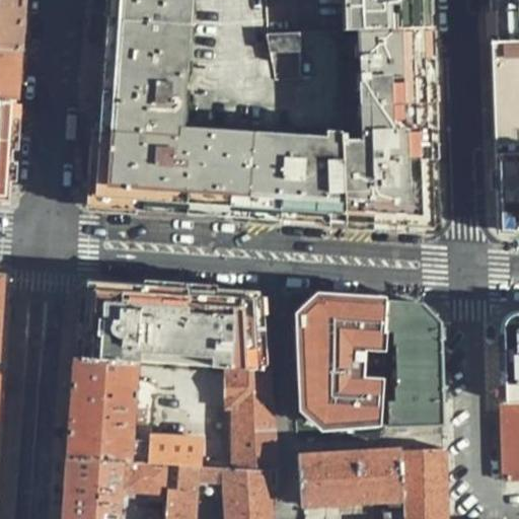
[(0,0),(0,50),(20,52),(22,0),(0,0)]
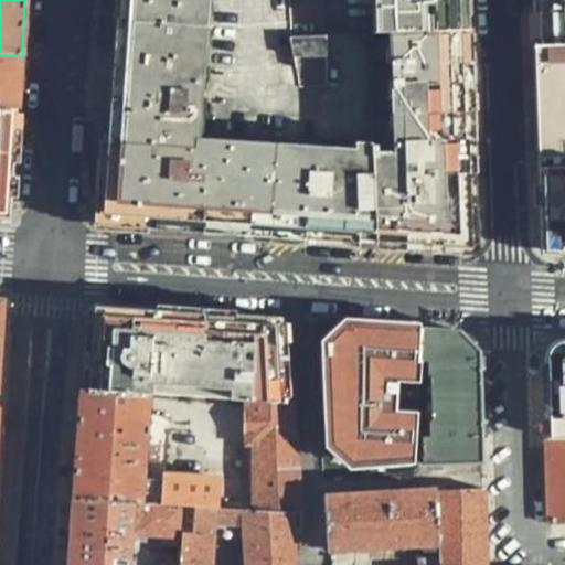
[(290,0),(119,0),(113,95),(112,107),(108,107),(105,158),(102,209),(116,225),(312,238),(376,243),(368,33),(291,36),(290,0)]
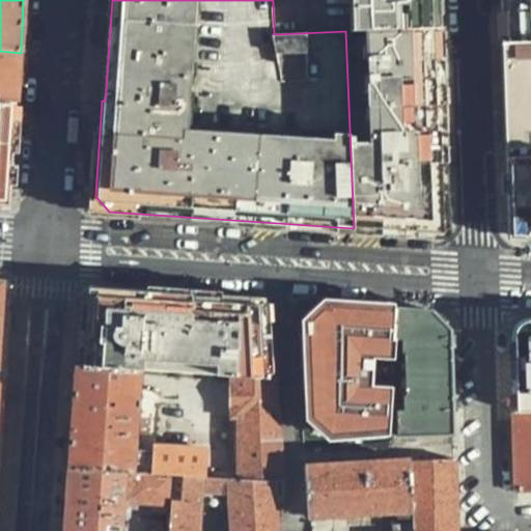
[(344,0),(345,31),(441,28),(439,0),(344,0)]
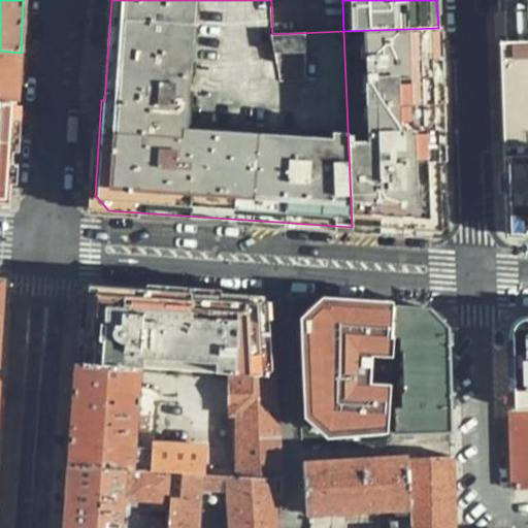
[(527,0),(498,0),(499,7),(505,220),(516,230),(525,240),(527,240),(527,0)]
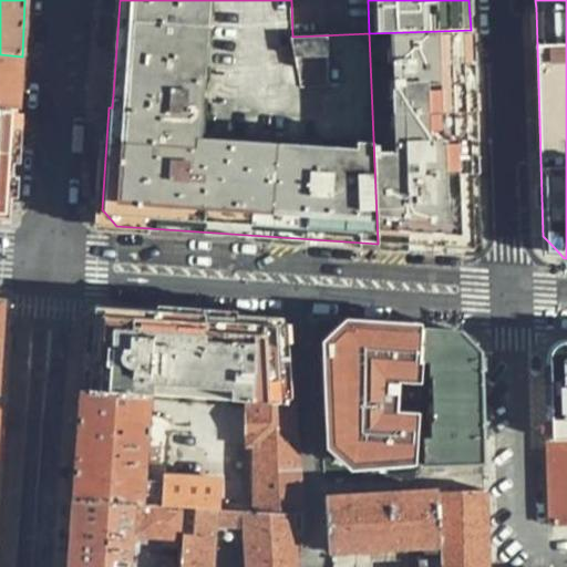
[(471,30),(369,33),(378,244),(460,249),(476,229),(475,198),(472,66),(471,30)]
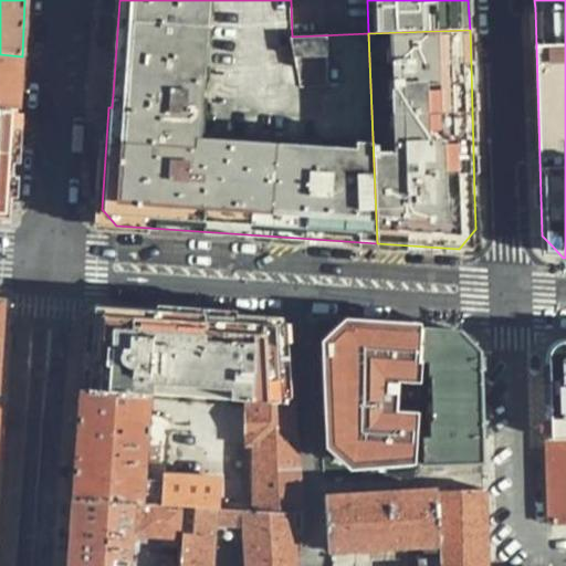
[(0,111),(18,112),(22,56),(0,54),(0,111)]
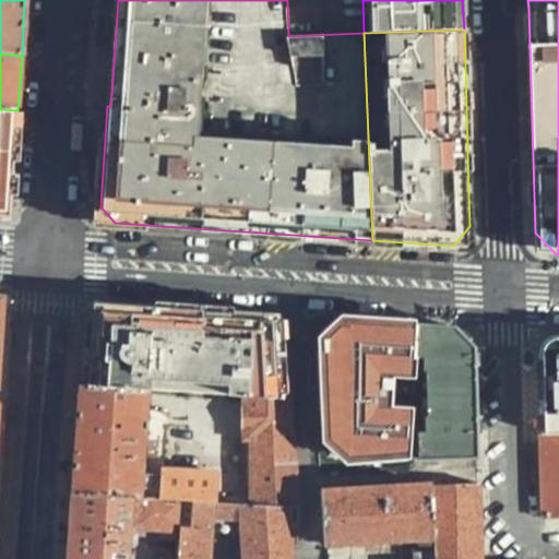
[(0,205),(12,195),(18,110),(0,109),(0,205)]
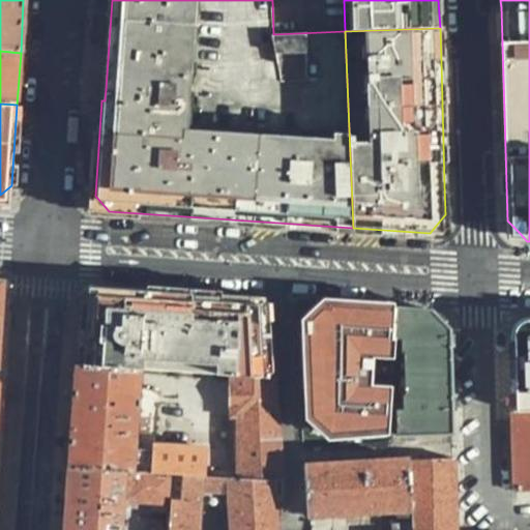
[(269,318),(256,300),(199,296),(108,291),(90,303),(86,357),(86,366),(143,371),(233,377),(268,380),(269,318)]
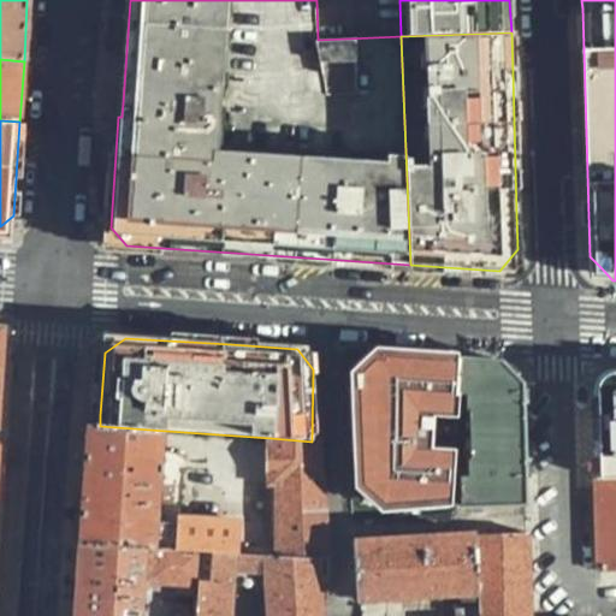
[(458,395),(460,360),(375,354),(357,374),(360,420),(365,492),(385,509),(454,501),(455,475),(458,395)]
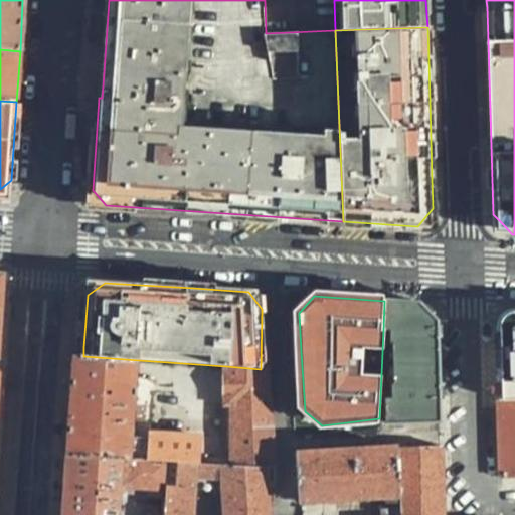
[(422,303),(384,301),(383,330),(389,330),(389,342),(392,343),(393,384),(391,384),(390,397),(380,397),(379,418),(379,423),(441,419),(440,392),(438,342),(437,321),(422,303)]
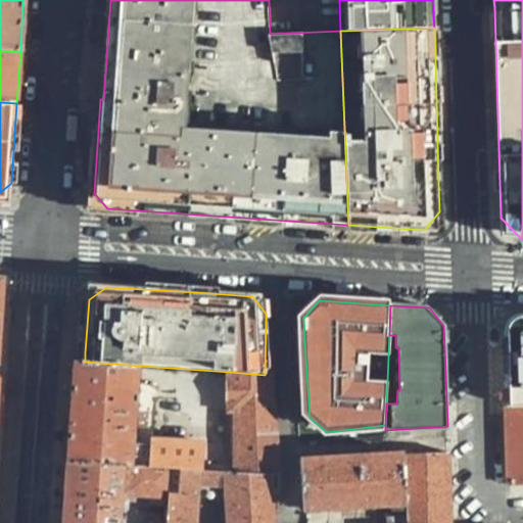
[(522,314),(505,332),(508,407),(522,406),(522,314)]
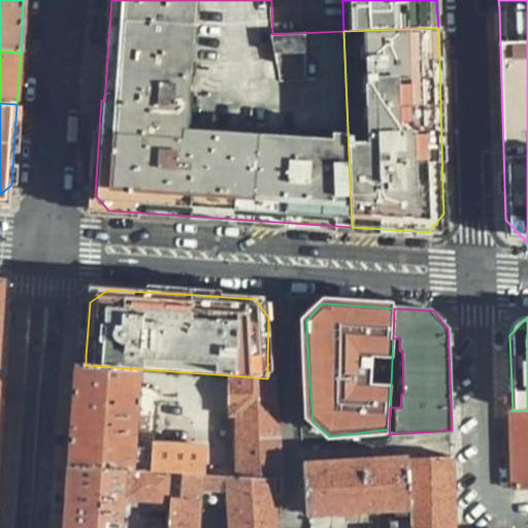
[(142,369),(86,365),(76,365),(73,416),(70,467),(126,470),(128,470),(172,473),(203,475),(204,448),(157,444),(156,454),(136,451),(142,369)]
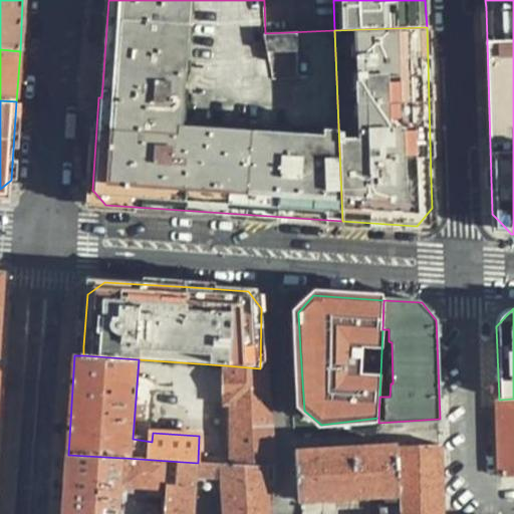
[(265,467),(276,468),(277,468),(276,428),(268,369),(260,368),(226,365),(226,405),(232,405),(231,465),(265,467)]
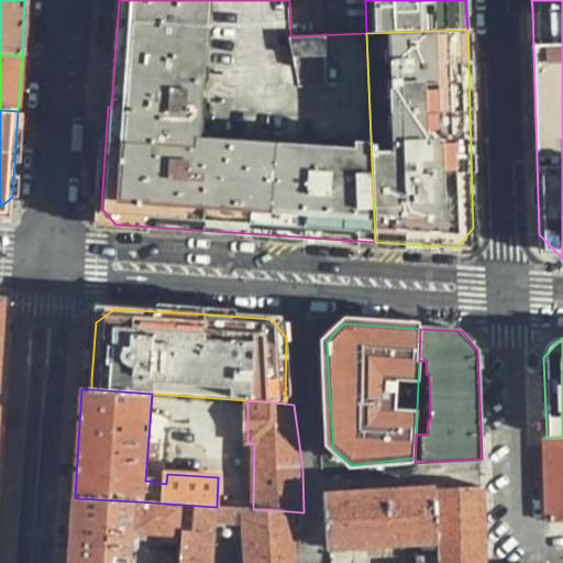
[(562,437),(547,438),(549,522),(562,521),(562,437)]
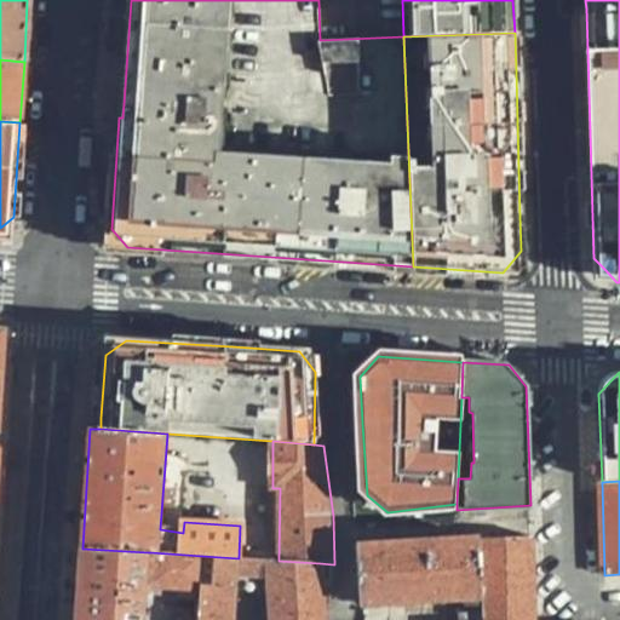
[(486,598),(487,609),(487,619),(534,619),(533,585),(532,538),(482,540),(486,598)]
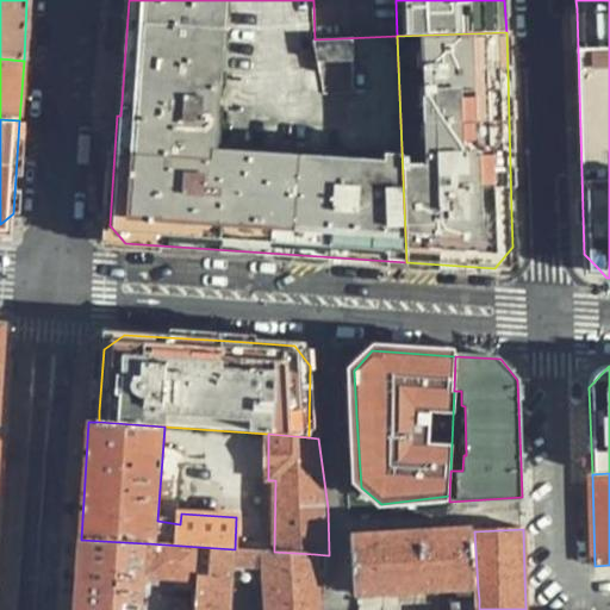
[(353,540),(358,596),(478,589),(474,531),(353,540)]
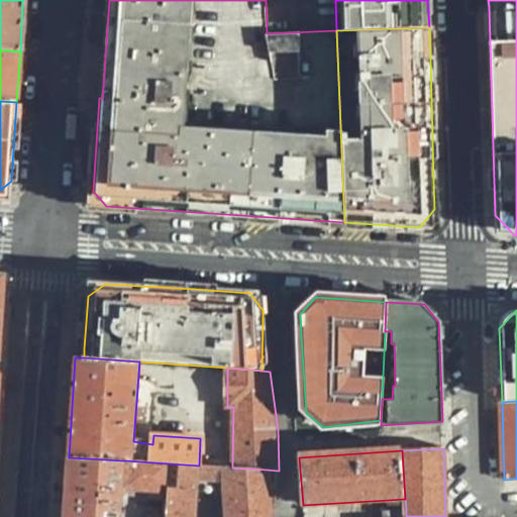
[(120,516),(121,514),(123,460),(69,457),(66,491),(64,516),(120,516)]
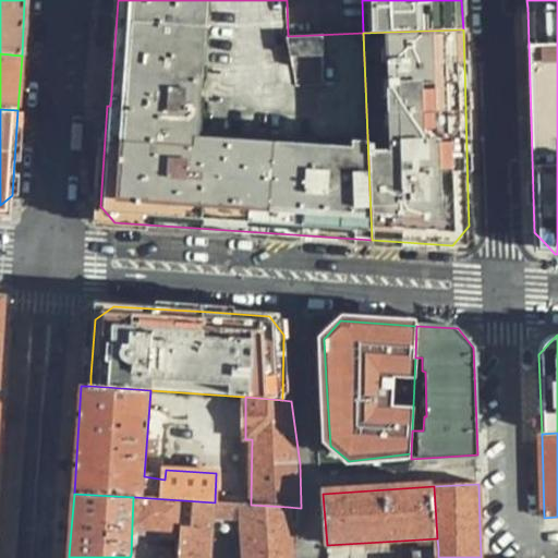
[(182,500),(135,497),(135,530),(180,532),(182,500)]
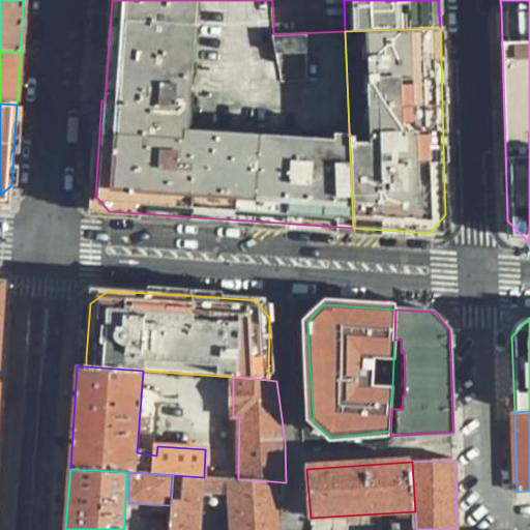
[(278,529),(275,498),(273,481),(238,479),(204,477),(173,475),(171,505),(168,529),(198,529),(200,512),(233,506),(234,529),(278,529)]
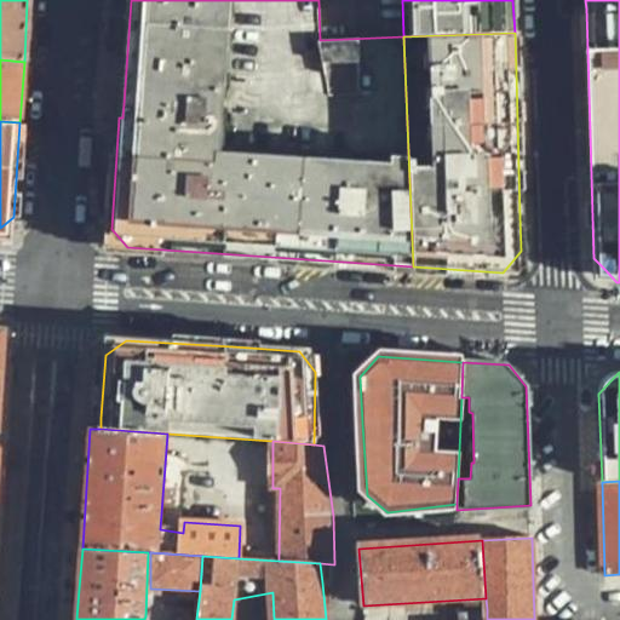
[(320,563),(322,583),(334,583),(333,564),(320,563)]
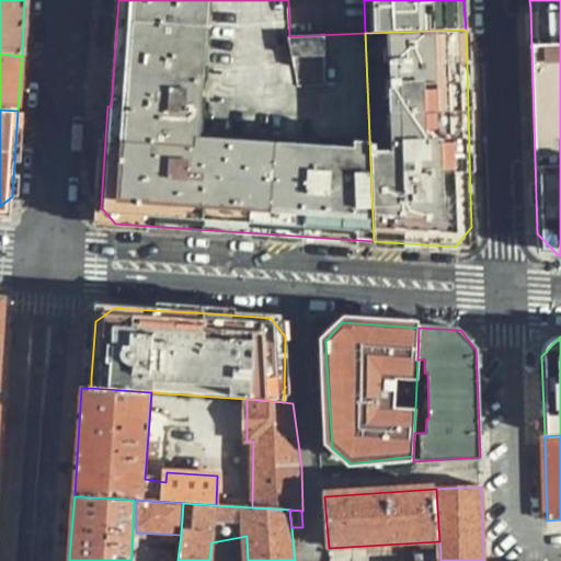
[(441,560),(441,551),(418,552),(415,560),(441,560)]
